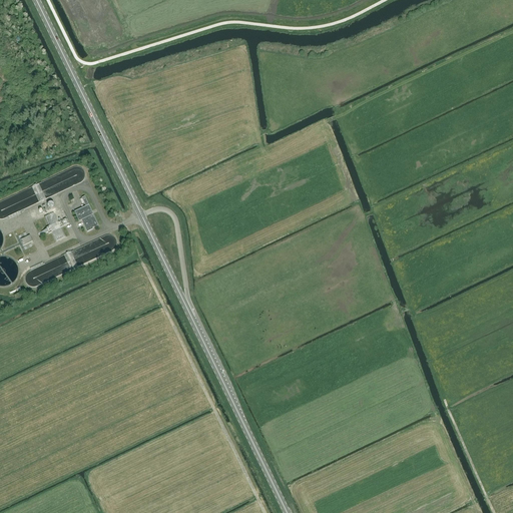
[(0,218),(2,219),(4,219),(5,218),(8,217),(19,211),(42,201),(44,201),(43,200),(56,194),(80,183),(81,182),(83,180),(84,178),(85,175),(85,173),(84,171),(82,169),(80,167),(78,167),(76,167),(74,167),(72,168),(37,185),(36,184),(34,185),(34,186),(30,188),(0,202),(0,218)]
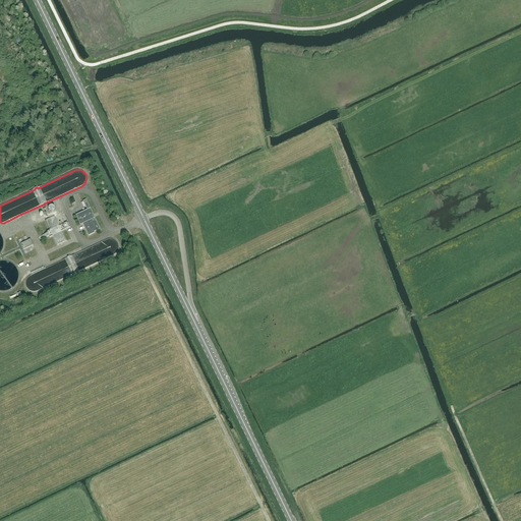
[(91,209),(87,200),(83,201),(88,210),(76,216),(80,225),(84,223),(87,229),(87,230),(89,236),(95,233),(94,232),(100,229),(95,219),(95,218),(91,209)]
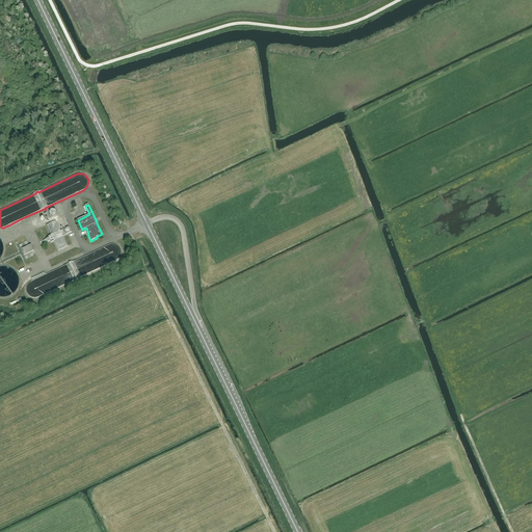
[(54,210),(53,210),(52,210),(51,210),(51,211),(50,211),(50,212),(48,211),(44,213),(47,220),(51,218),(52,216),(53,216),(54,216),(55,216),(56,215),(56,214),(56,213),(56,212),(56,211),(55,211),(55,210),(54,210)]
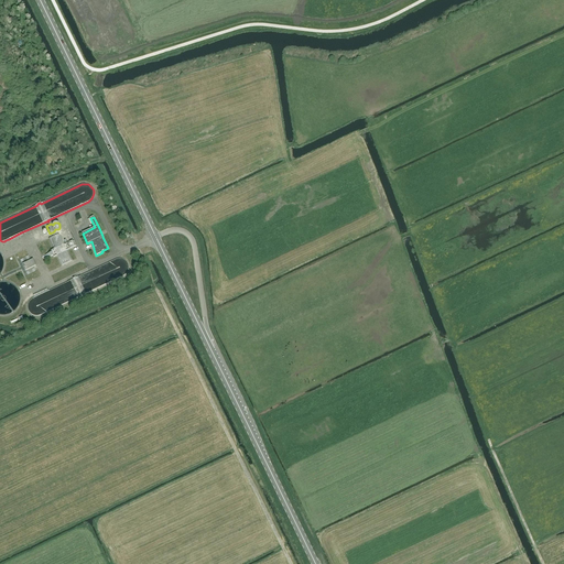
[(67,250),(76,246),(74,240),(64,245),(60,235),(50,239),(54,249),(51,250),(52,252),(42,257),(43,260),(53,256),(54,257),(57,256),(62,266),(72,261),(67,250)]
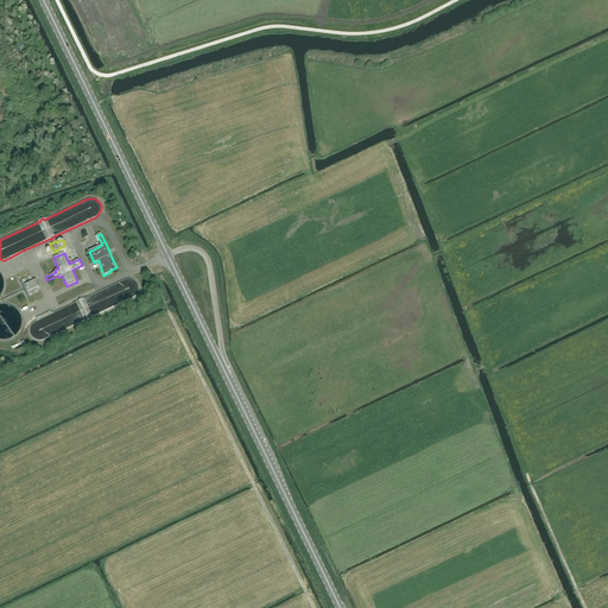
[(31,325),(30,329),(30,333),(31,336),(33,339),(36,340),(39,341),(42,340),(45,339),(82,322),(88,320),(90,318),(133,297),(134,297),(135,296),(137,295),(138,292),(139,289),(139,286),(138,284),(137,282),(134,279),(132,279),(130,278),(127,279),(125,279),(81,299),(78,301),(52,314),(37,321),(35,322),(32,324),(31,325)]
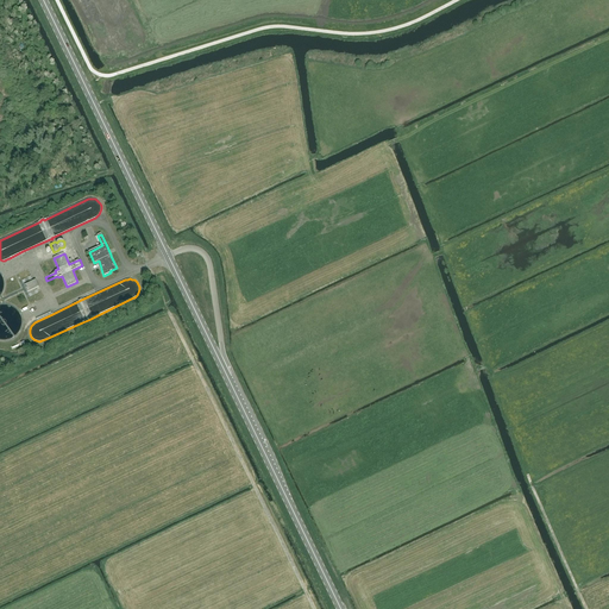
[(24,284),(27,292),(39,287),(36,280),(24,284)]
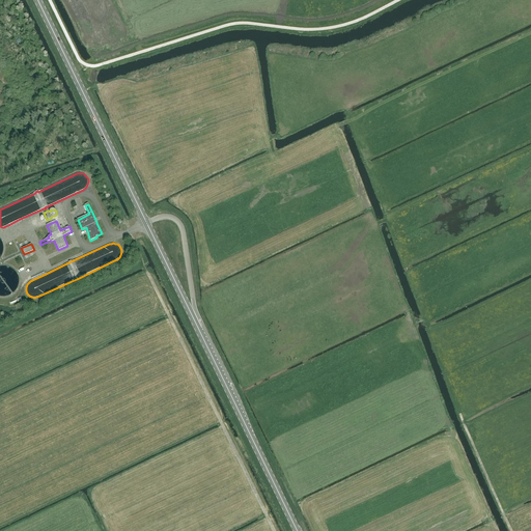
[(31,278),(32,280),(46,274),(45,272),(31,278)]
